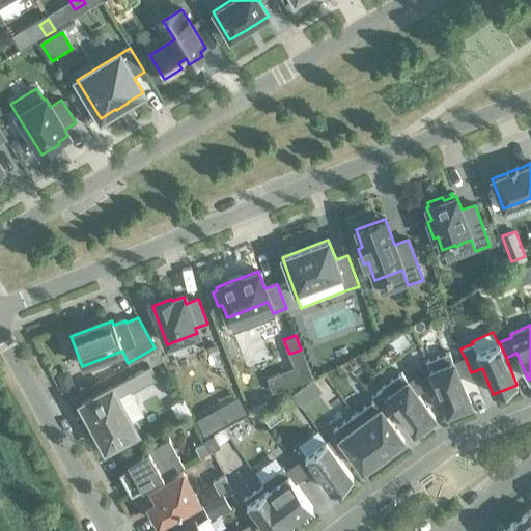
[(449,352),(427,361),(429,366),(427,367),(429,371),(447,414),(471,403),(459,378),(471,372),(465,357),(464,356),(455,360),(454,356),(451,357),(449,352)]
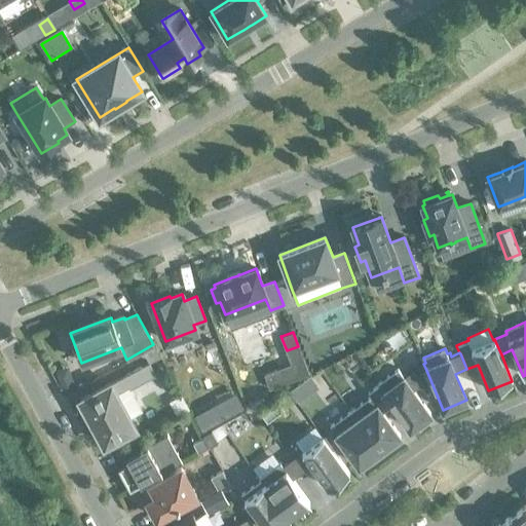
[(117,395),(128,387),(130,389),(156,375),(149,364),(111,384),(111,383),(80,400),(105,445),(136,428),(117,395)]
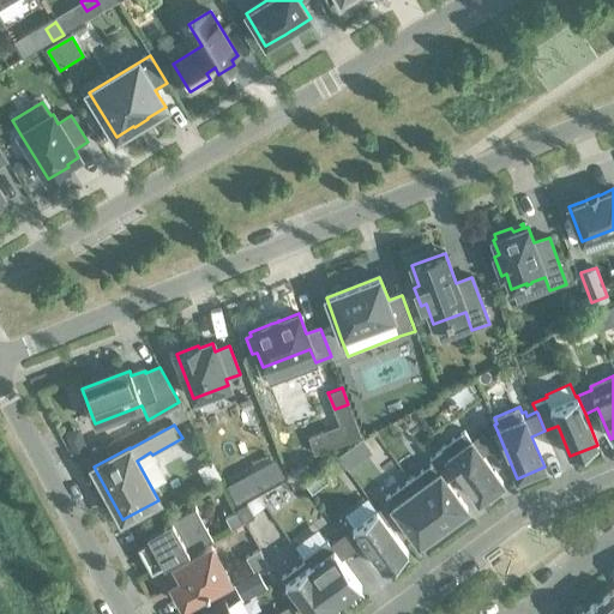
[(443,447),(441,450),(447,458),(458,474),(479,500),(503,483),(482,456),(494,447),(482,432),(475,438),(471,434),(468,437),(464,431),(443,446),(443,447)]
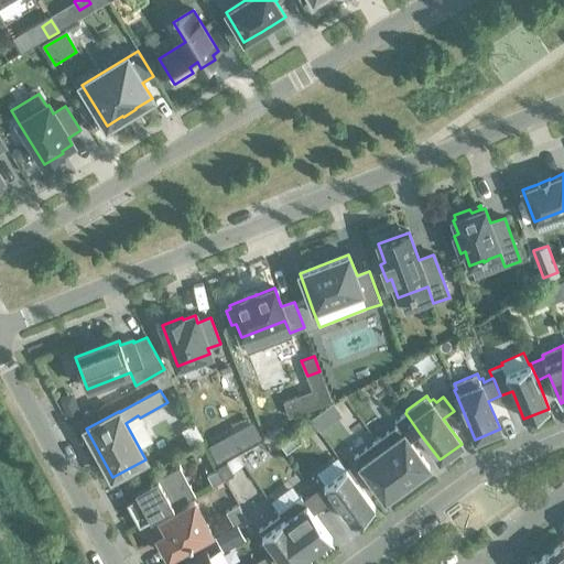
[(400,424),(376,441),(379,446),(382,449),(407,484),(429,467),(411,443),(421,435),(411,421),(405,413),(397,420),(400,424)]
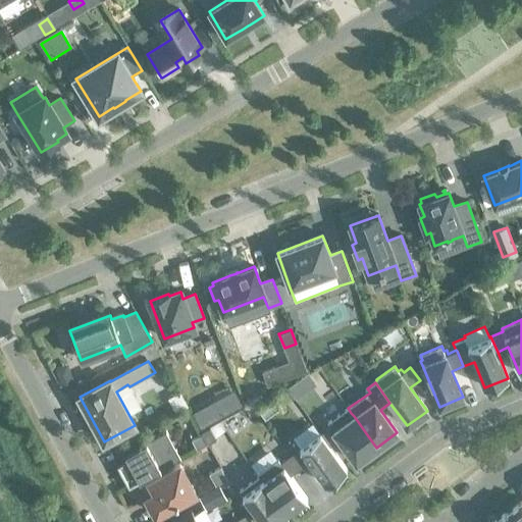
[(330,426),(320,433),(329,447),(340,439),(356,463),(376,448),(354,416),(351,413),(348,408),(329,421),(331,425),(330,426)]
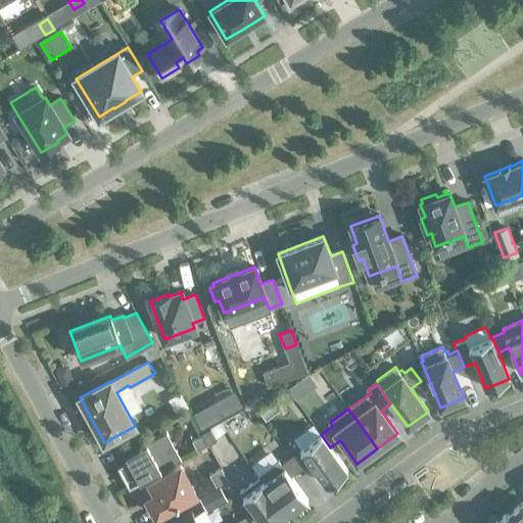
[(210,429),(202,433),(208,445),(217,440),(210,429)]
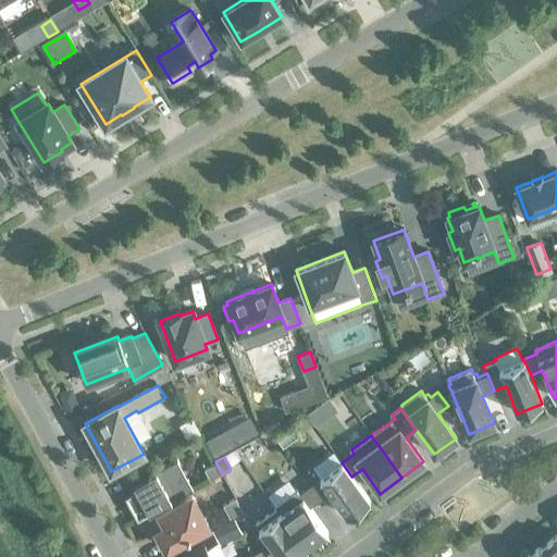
[(133,484),(136,491),(125,496),(137,520),(193,490),(177,460),(133,484)]
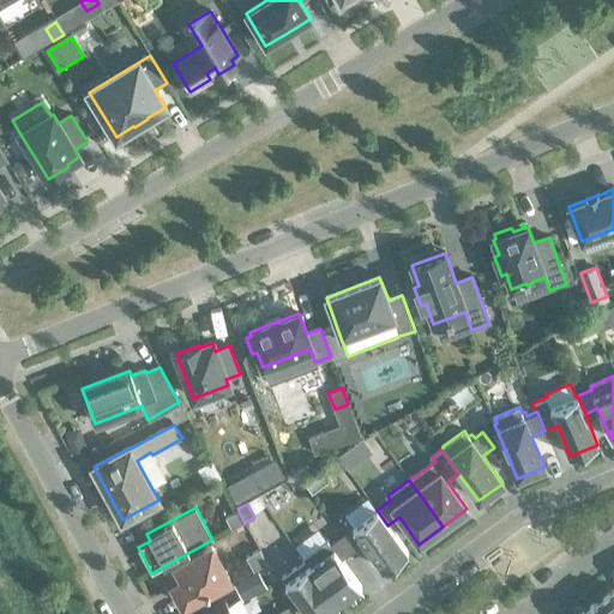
[(377,510),(341,536),(353,552),(363,543),(384,570),(408,553),(387,525),(377,510)]
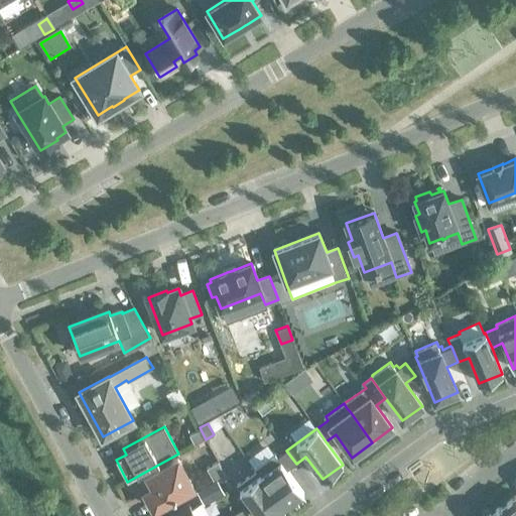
[(198,429),(189,433),(195,444),(203,439),(198,429)]
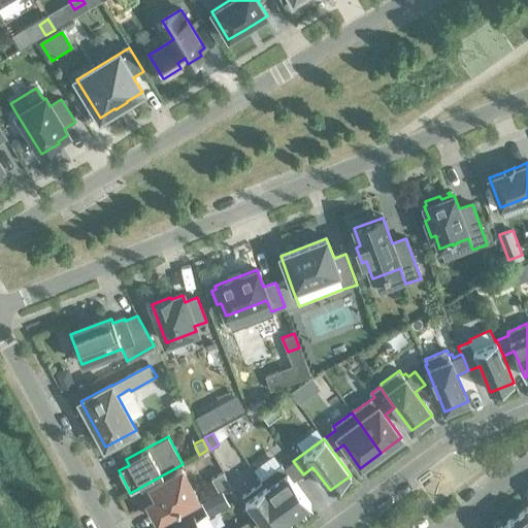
[(267,488),(266,488),(290,520),(290,519),(310,504),(293,482),(303,474),(293,461),(283,468),(287,473),(267,488)]
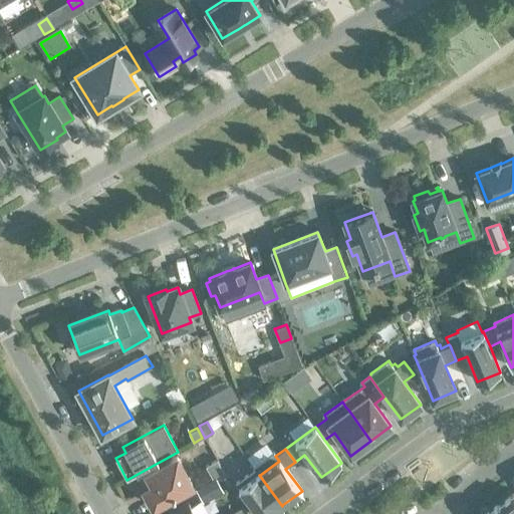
[(111,451),(99,456),(105,470),(117,464),(111,451)]
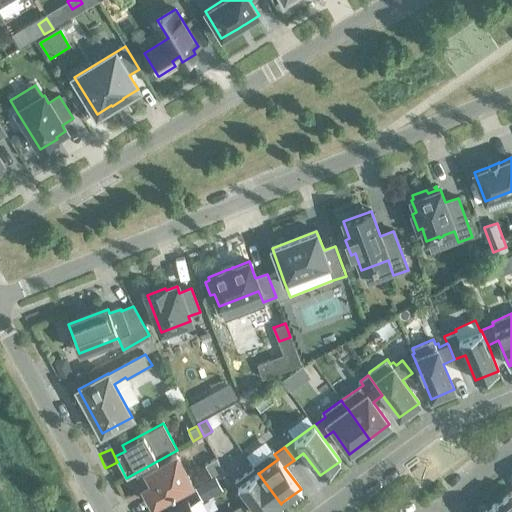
[(152,483),(144,488),(153,505),(191,484),(176,456),(146,472),(152,483)]
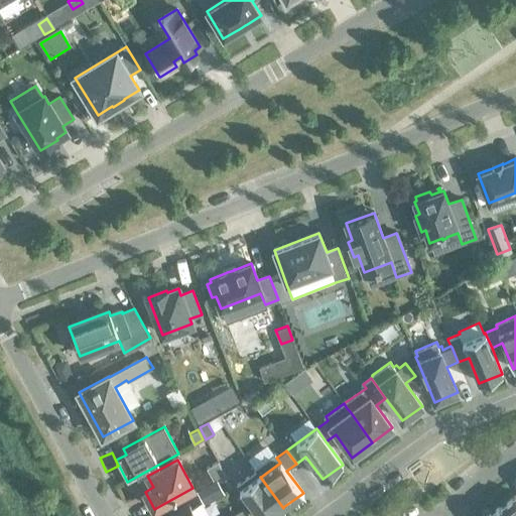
[(216,462),(207,468),(212,477),(222,472),(216,462)]
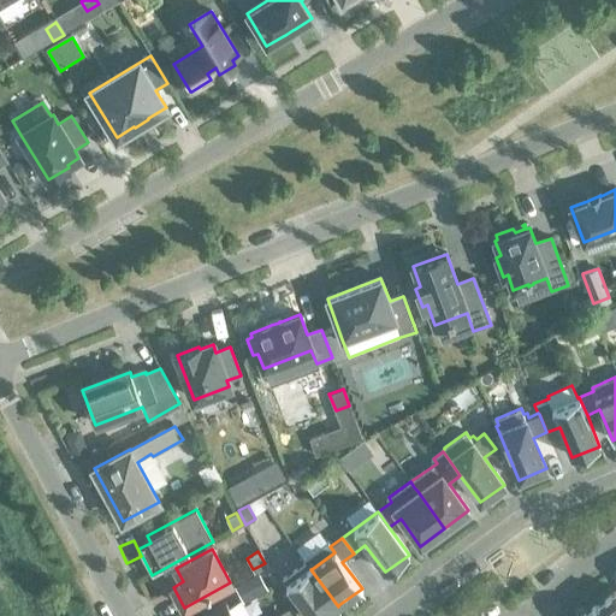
[(267,567),(260,570),(264,576),(271,573),(267,567)]
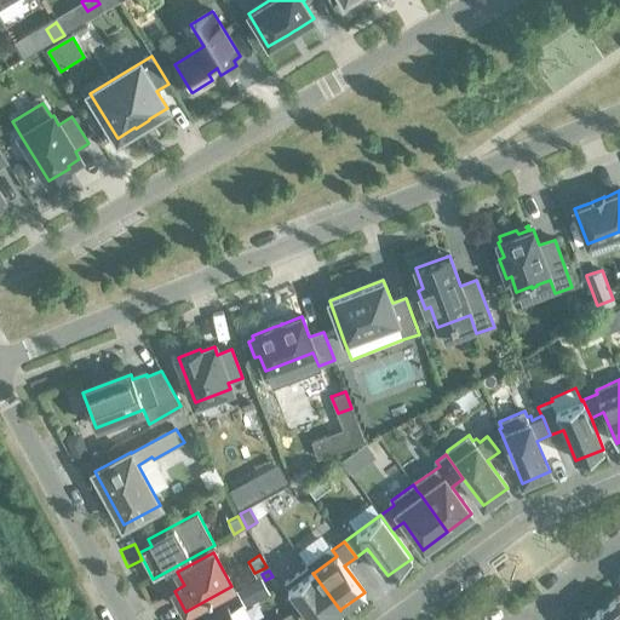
[(313,570),(288,589),(310,619),(329,619),(342,612),(340,609),(340,610),(313,573),(314,573),(313,570)]
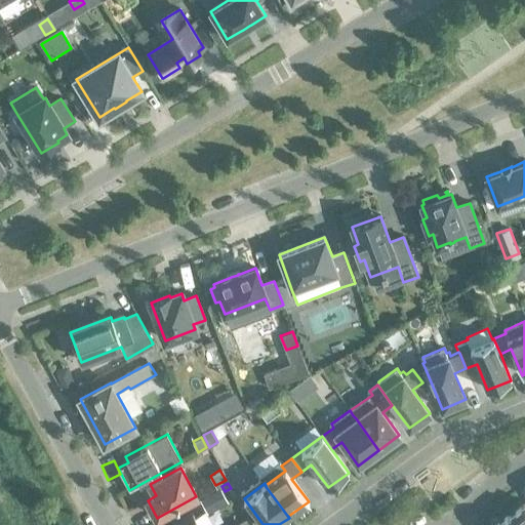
[(219,489),(202,498),(200,499),(207,513),(227,502),(219,489)]
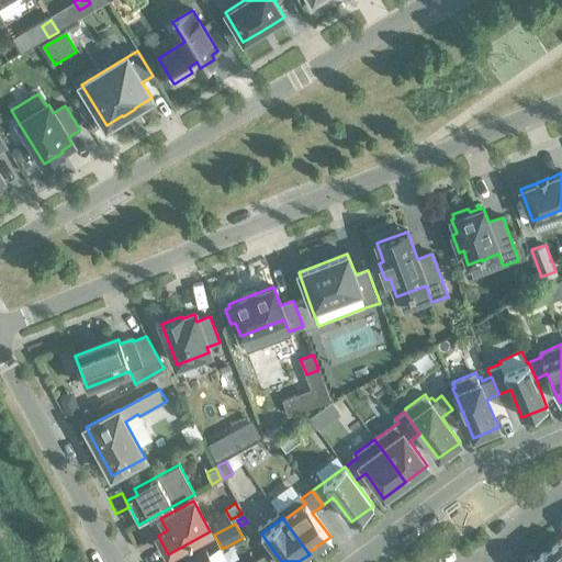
[(561,561),(561,540),(543,555),(543,557),(548,561),(561,561)]
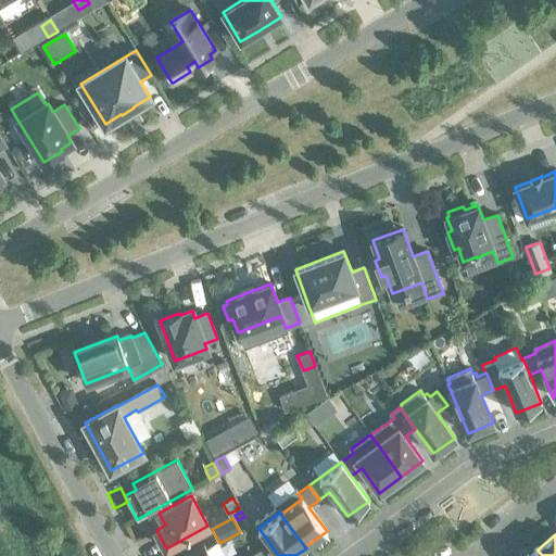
[(204,545),(184,555),(224,555),(217,543),(206,548),(204,545)]
